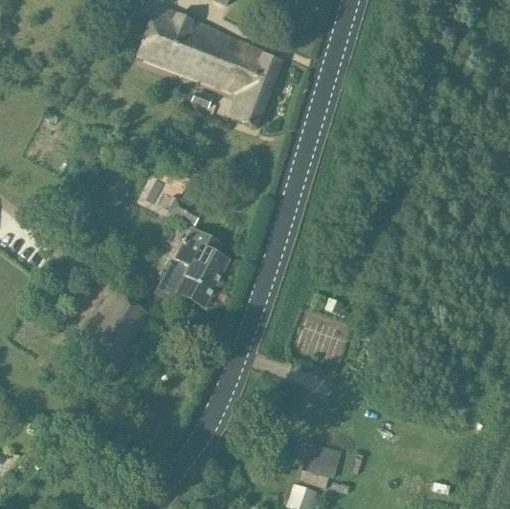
[(283,59),(158,3),(137,54),(237,91),(228,115),(258,126),(283,59)]
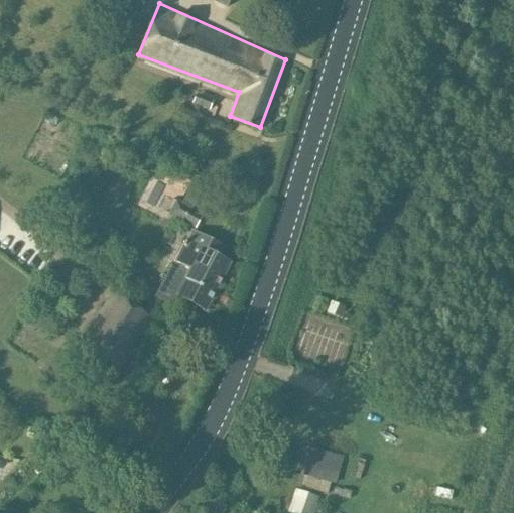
[(231,112),(237,94),(222,89),(215,107),(231,112)]
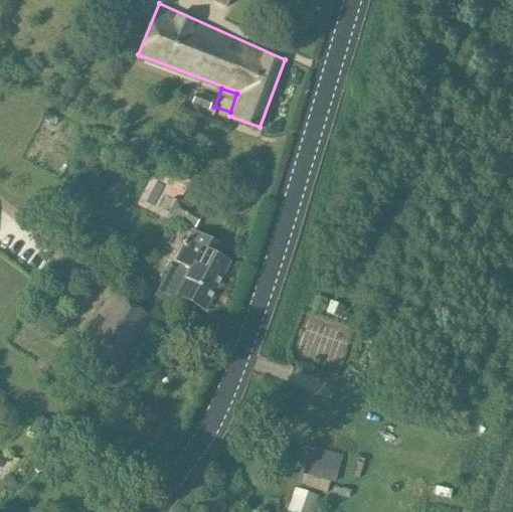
[(196,91),(193,101),(210,108),(214,97),(196,91)]
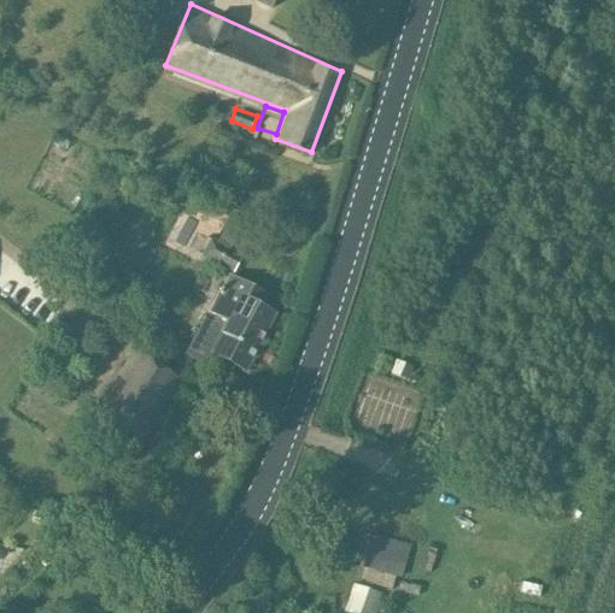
[(218,239),(212,236),(203,254),(235,271),(244,254),(232,247),(236,237),(223,230),(218,239)]
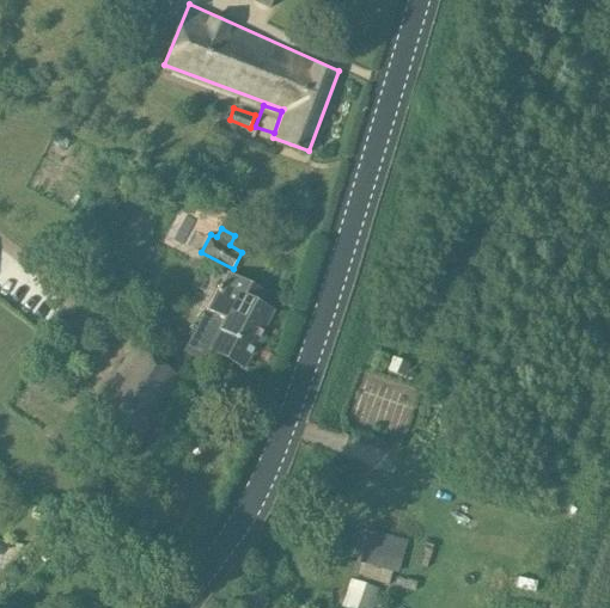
[(227,314),(211,347),(245,364),(275,309),(262,302),(268,290),(229,270),(211,306),(227,314)]
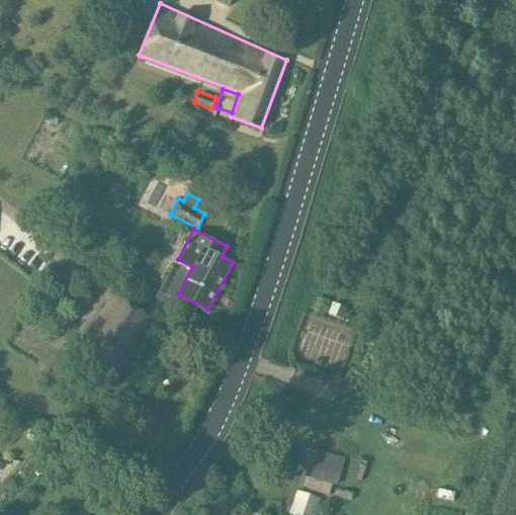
[(77,349),(81,351),(118,374),(156,318),(112,291),(77,349)]
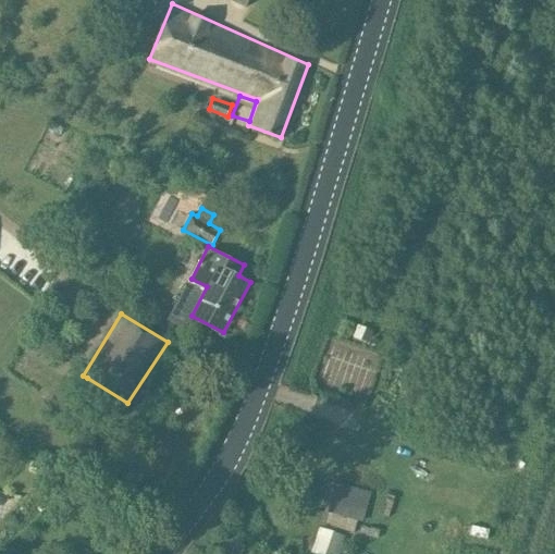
[(362,325),(358,336),(367,340),(371,329),(362,325)]
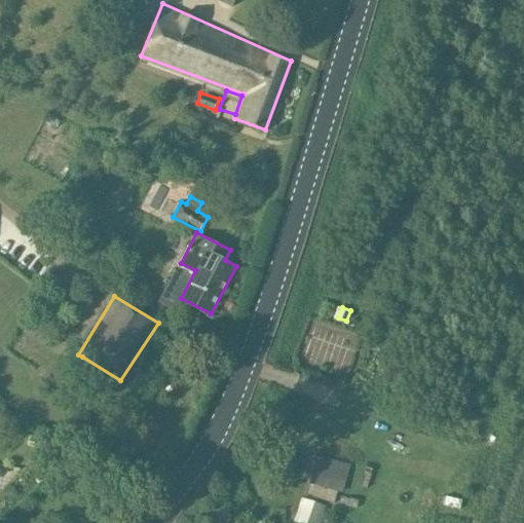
[(319,453),(310,482),(344,491),(352,462),(319,453)]
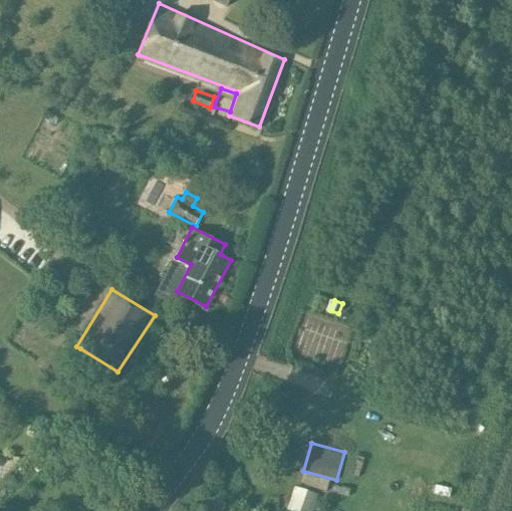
[(299,510),(312,510),(318,494),(297,487),(290,508),(299,510)]
